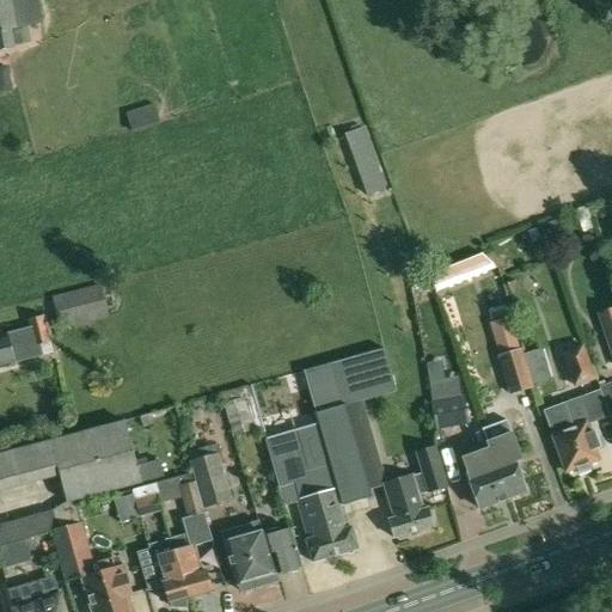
[(0,0),(0,50),(14,48),(11,30),(42,23),(36,0),(0,0)]
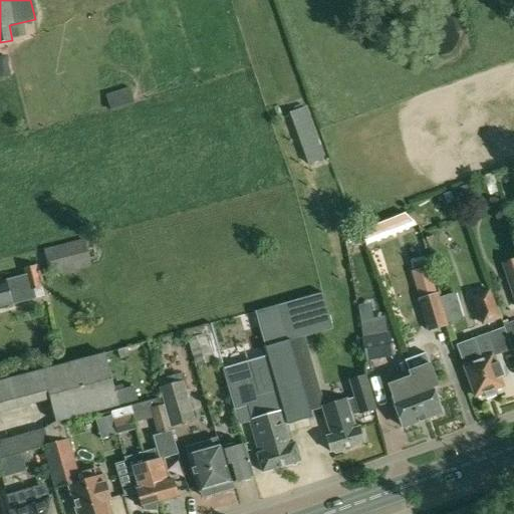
[(129,86),(105,94),(110,110),(134,102),(129,86)]
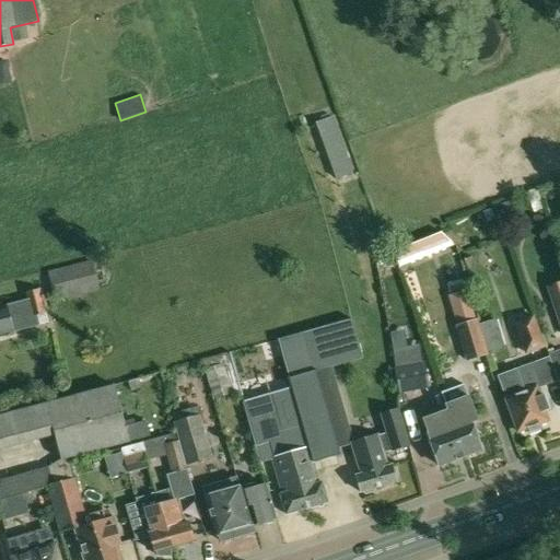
[(334,116),(317,123),(337,178),(353,173),(334,116)]
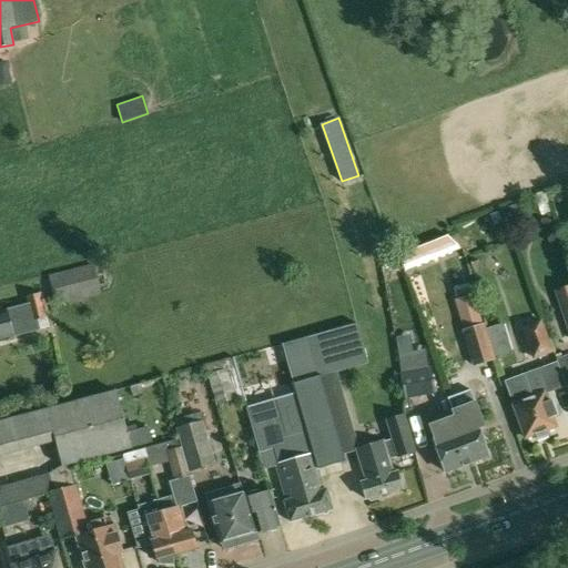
[(448,235),(398,256),(405,271),(459,249),(448,235)]
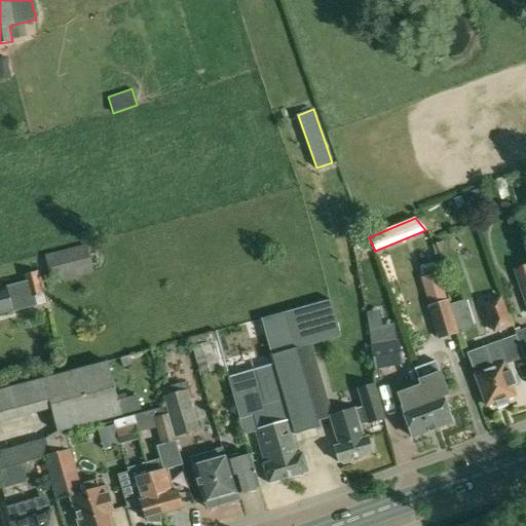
[(86,246),(44,257),(50,284),(94,273),(86,246)]
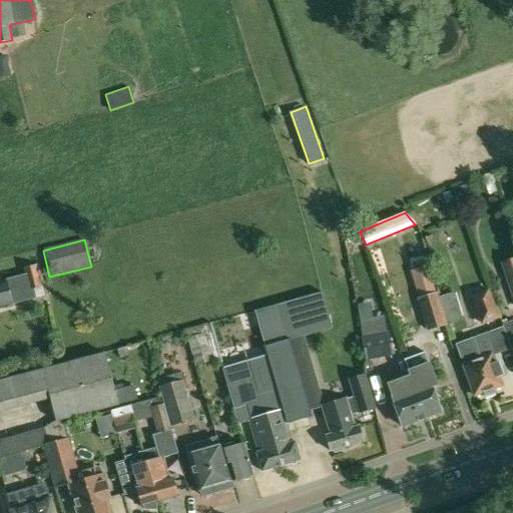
[(422,258),(409,262),(412,272),(425,268),(422,258)]
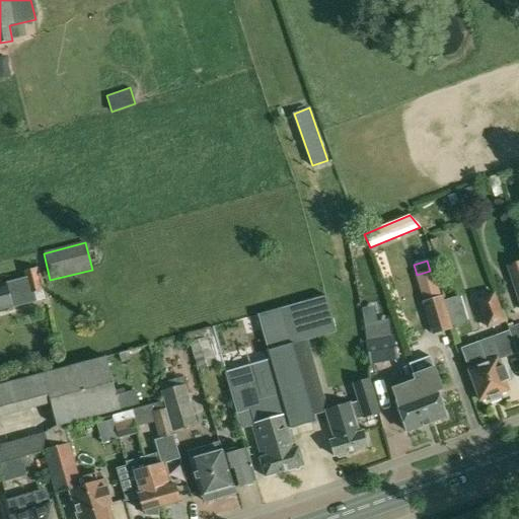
[(518,269),(510,273),(518,299),(518,269)]
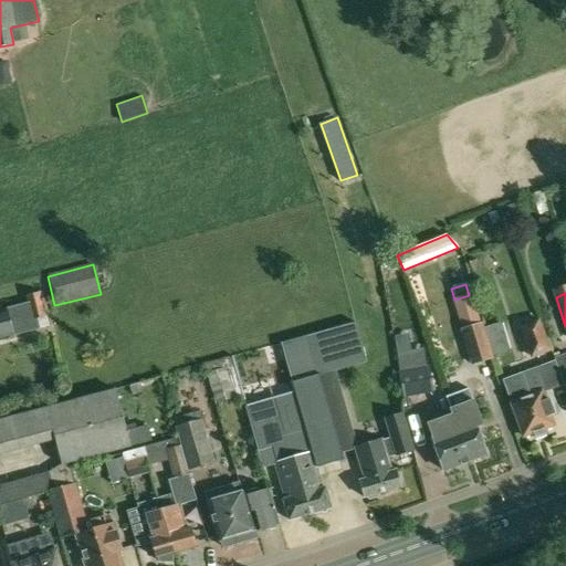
[(0,339),(24,333),(40,329),(38,320),(46,317),(41,294),(28,297),(29,306),(7,312),(7,311),(0,312),(0,339)]
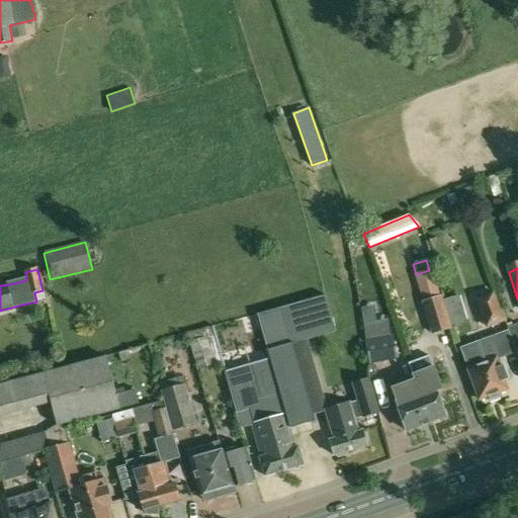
[(494,291),(476,298),(487,328),(505,322),(494,291)]
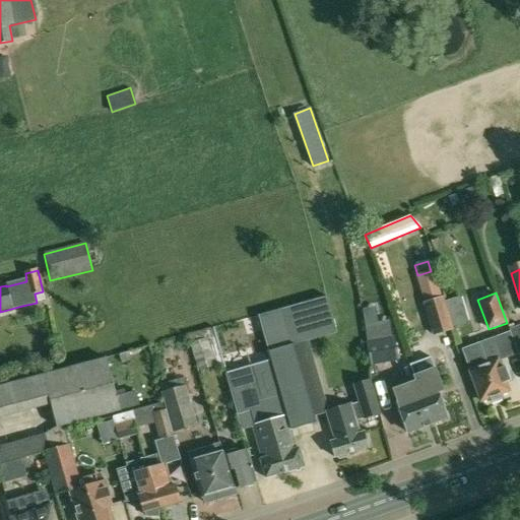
[(327,297),(283,309),(294,345),(337,333),(327,297)]
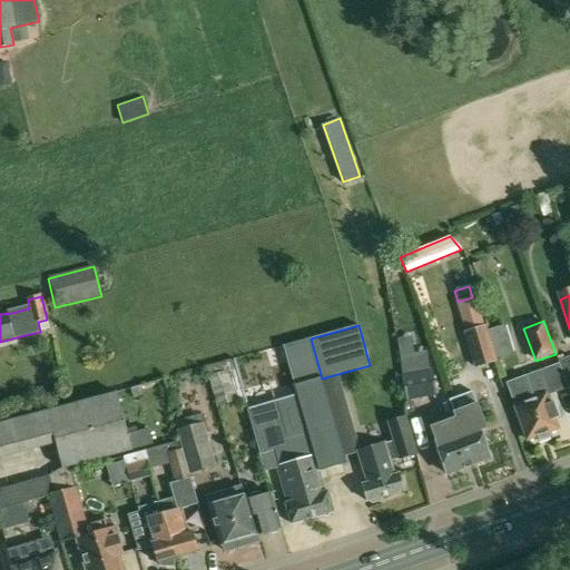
[(487,327),(465,333),(477,367),(498,362),(487,327)]
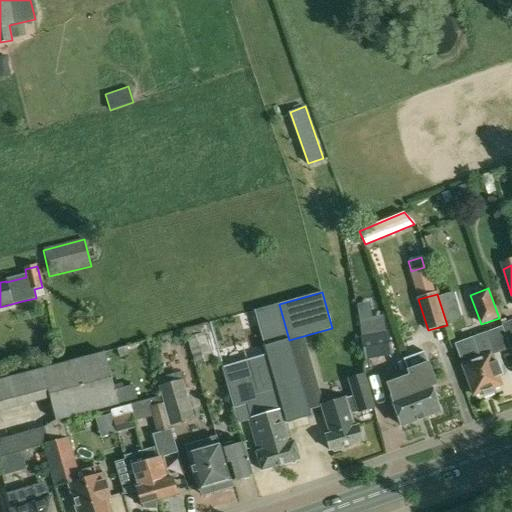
[(266,355),(222,367),(238,424),(249,421),(253,437),(258,454),(256,454),(261,472),(272,468),(288,464),(299,461),(294,443),(292,443),(286,423),(311,417),(289,340),(279,304),(275,306),(254,311),(266,355)]
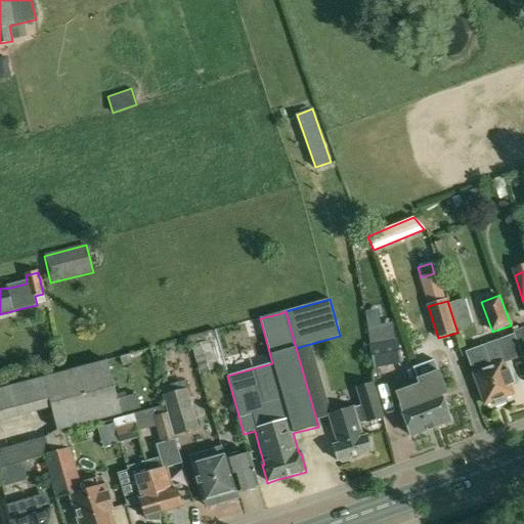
[(523,328),(515,332),(516,336),(523,358),(523,328)]
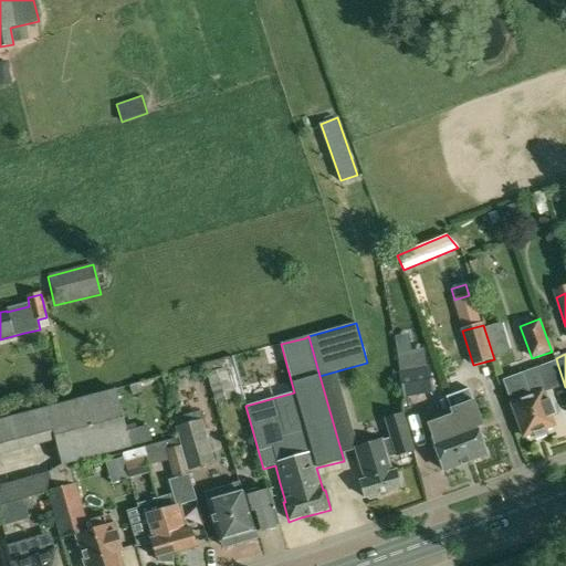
[(223,360),(205,365),(207,374),(212,392),(231,387),(223,360)]
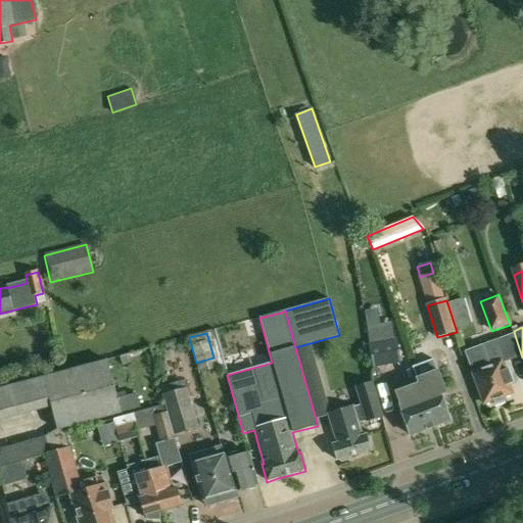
[(395,340),(368,345),(372,370),(400,365),(395,340)]
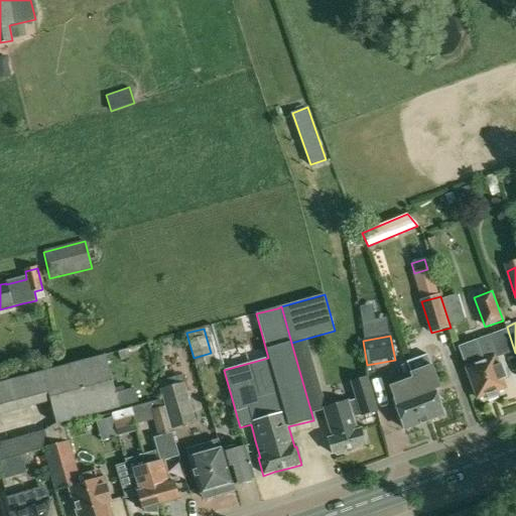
[(475,343),(460,348),(467,367),(465,368),(477,400),(485,397),(487,400),(499,396),(497,392),(505,389),(502,381),(506,379),(501,364),(497,366),(494,359),(502,356),(494,336),(487,339),(475,343)]
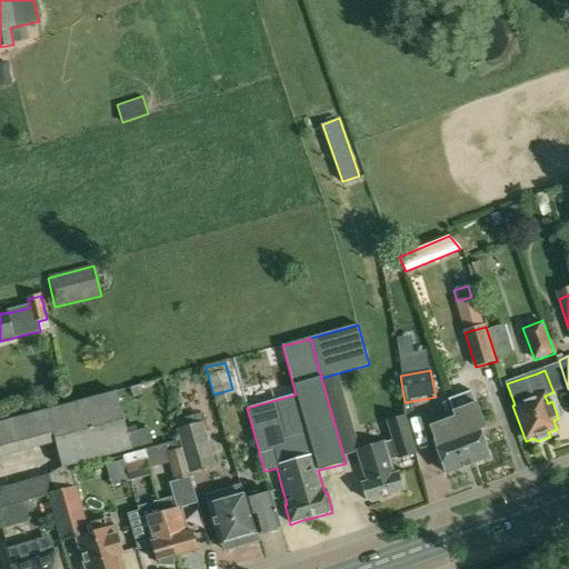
[(141,386),(131,388),(133,398),(143,395),(141,386)]
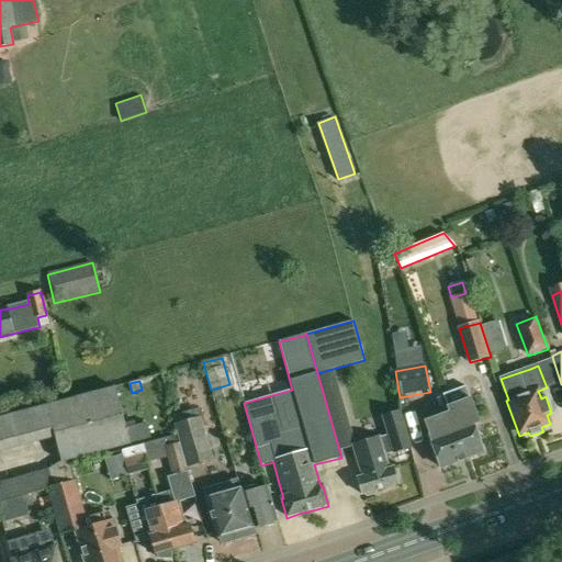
[(0,419),(0,453),(55,438),(62,461),(67,459),(130,442),(124,424),(114,388),(40,409),(4,419),(0,419)]
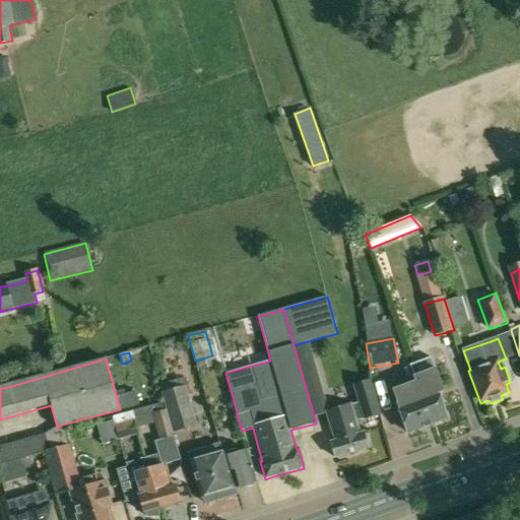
[(434,370),(413,378),(414,383),(431,426),(447,420),(437,394),(442,392),(434,370)]
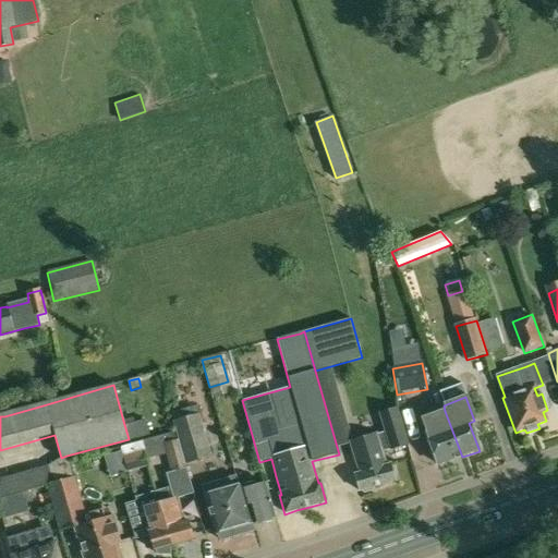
[(196,405),(170,413),(178,440),(184,464),(189,463),(211,456),(196,405)]
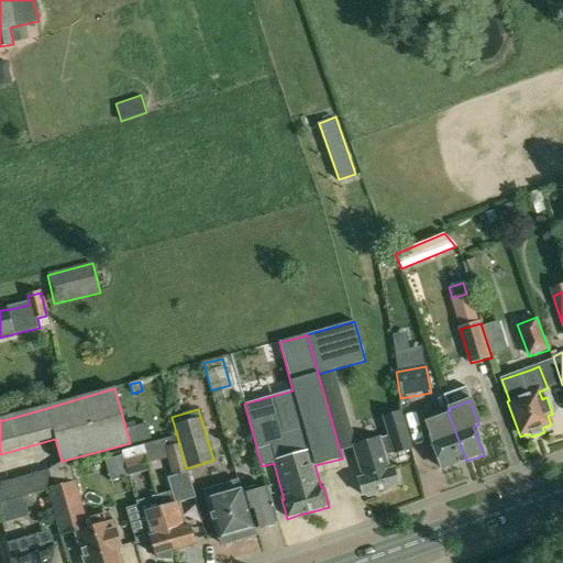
[(388,435),(353,446),(359,464),(362,478),(357,479),(363,496),(398,486),(394,470),(389,471),(385,456),(397,453),(408,450),(397,414),(383,418),(388,435)]
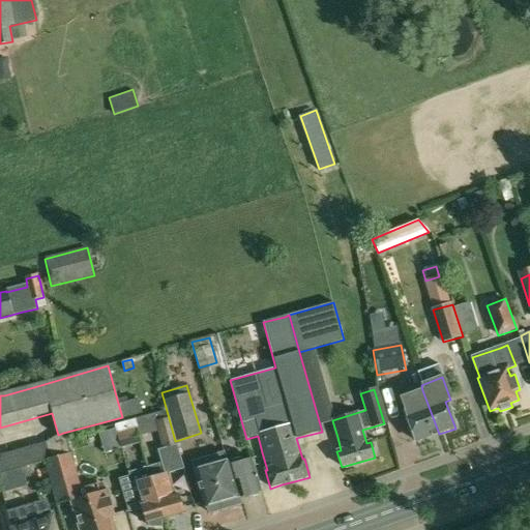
[(421,390),(400,399),(404,411),(403,412),(414,443),(439,434),(422,390),(421,390)]
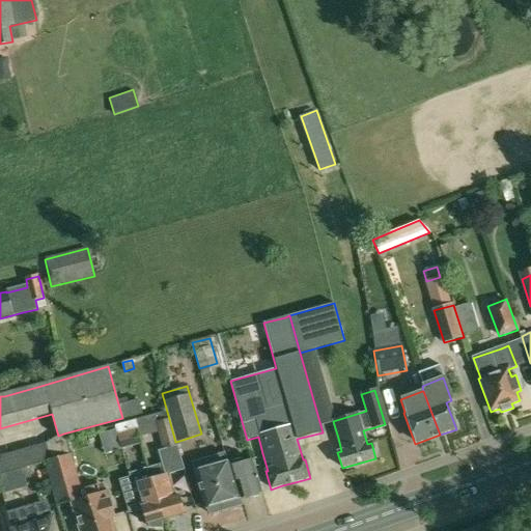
[(127,397),(117,400),(122,418),(141,413),(138,400),(128,403),(127,397)]
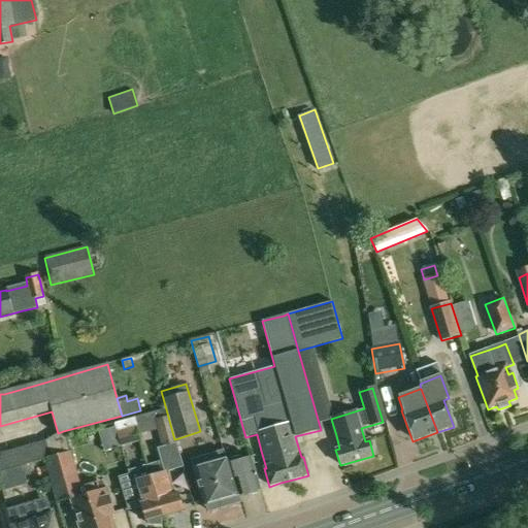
[(168,417),(155,420),(162,448),(175,443),(174,439),(168,417)]
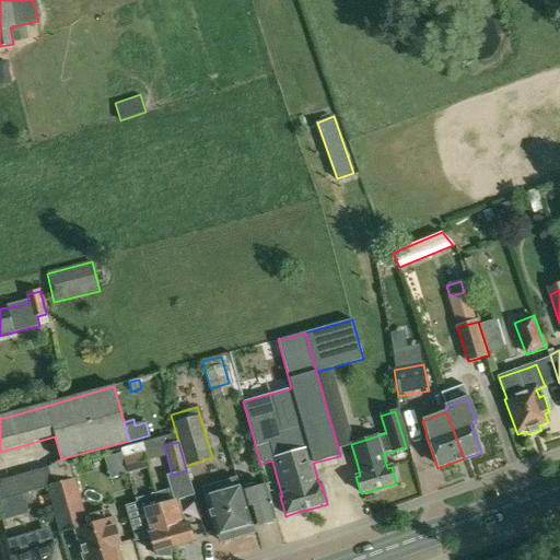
[(146,454),(125,459),(129,475),(150,468),(146,454)]
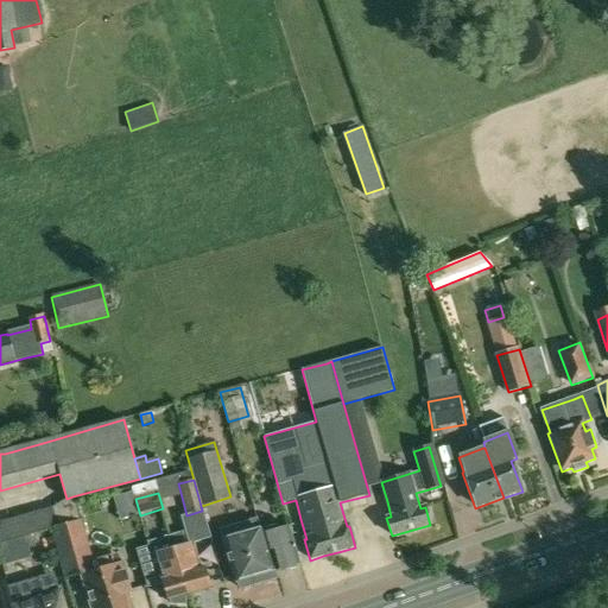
[(353,507),(358,521),(385,511),(380,496),(353,507)]
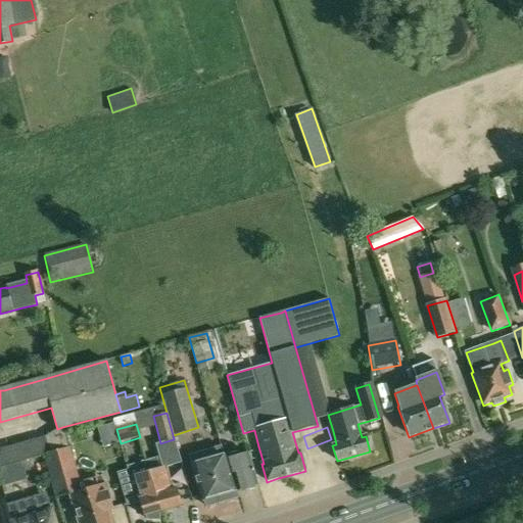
[(46,436),(6,447),(10,465),(44,456),(49,454),(49,453),(45,439),(47,438),(46,436)]
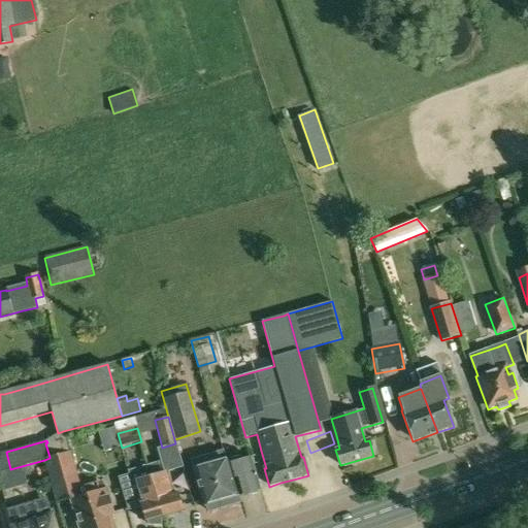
[(222,451),(191,460),(193,469),(203,505),(208,512),(220,508),(220,501),(239,495),(238,495),(234,479),(230,480),(226,466),(225,462),(224,461),(222,451)]
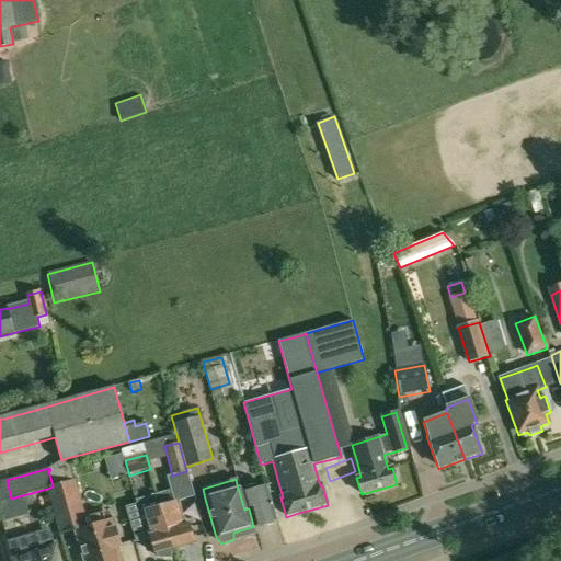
[(53,487),(47,489),(60,536),(76,530),(84,560),(119,560),(116,550),(121,549),(110,512),(86,521),(73,480),(53,485),(53,487)]
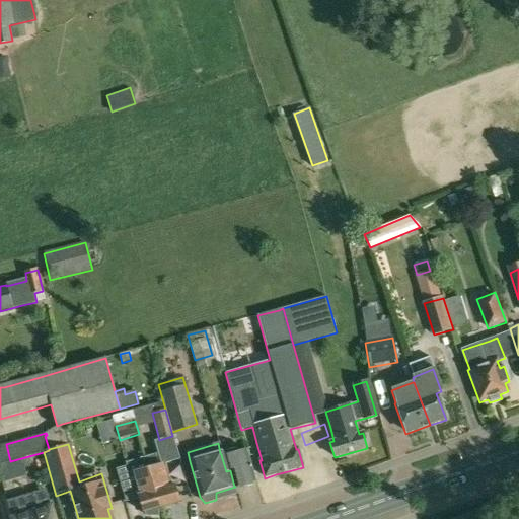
[(237,449),(221,454),(222,458),(226,471),(230,470),(234,487),(243,484),(246,486),(252,484),(253,480),(255,479),(246,451),(238,453),(237,449)]
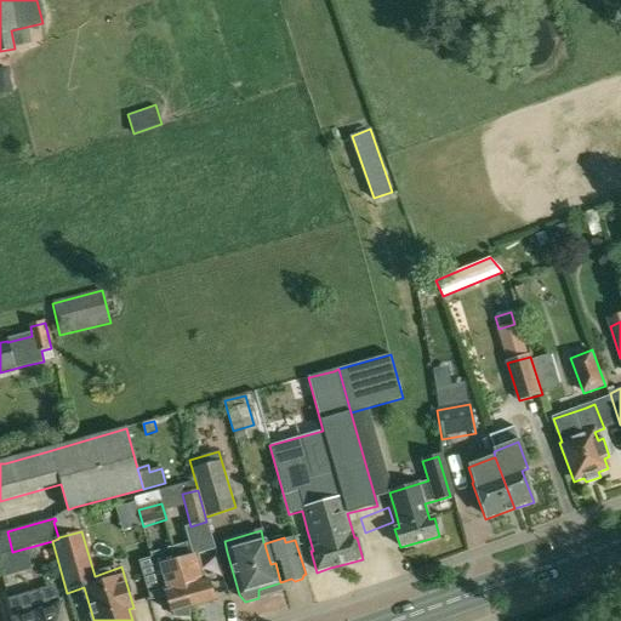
[(189,543),(177,547),(193,608),(215,602),(209,580),(204,581),(198,556),(193,542),(189,543)]
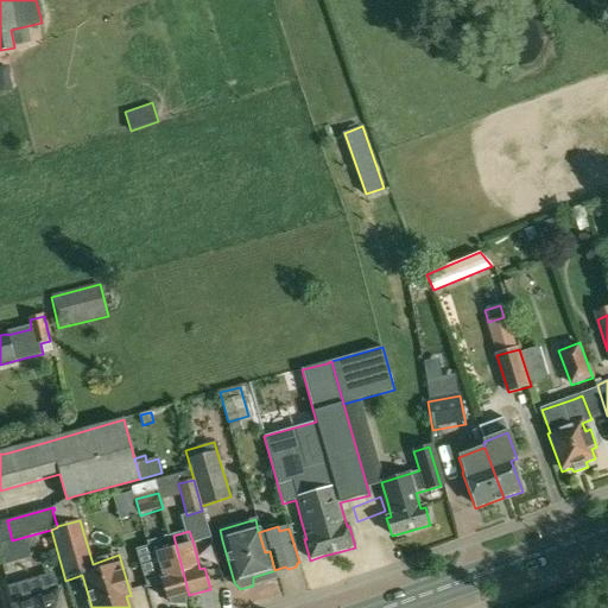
[(147,549),(135,552),(146,589),(162,584),(166,601),(170,600),(170,602),(171,605),(185,605),(185,596),(189,595),(173,536),(157,539),(149,542),(150,548),(147,549)]
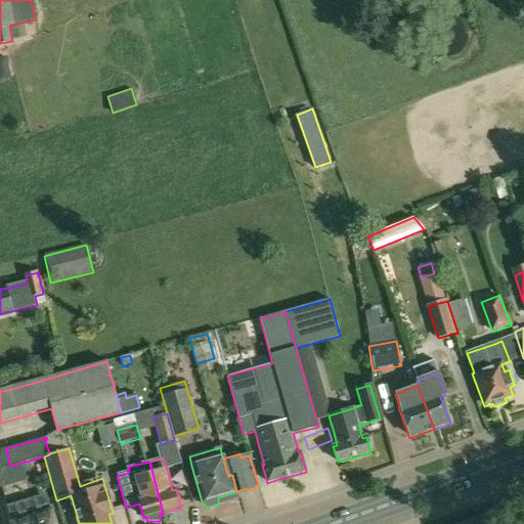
[(9,467),(0,469),(0,478),(12,475),(9,467)]
